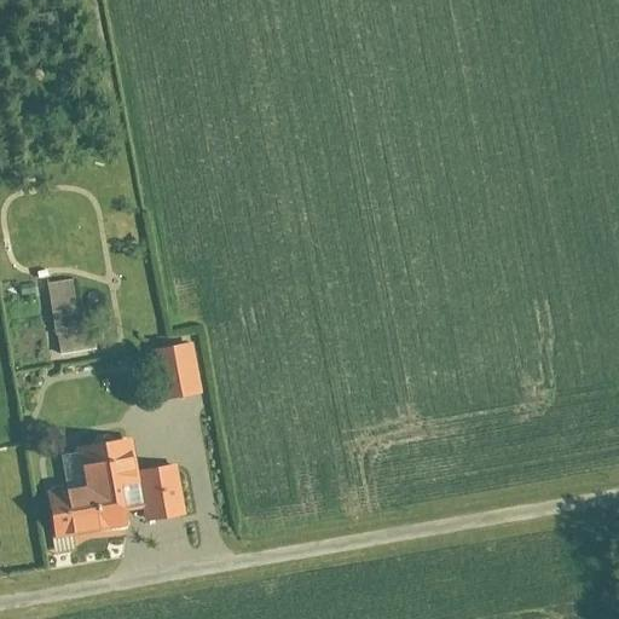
[(81,279),(51,284),(57,329),(88,324),(81,279)]
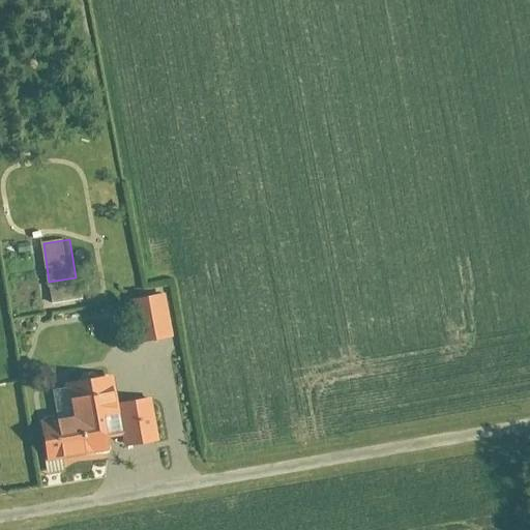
[(165,291),(131,296),(139,340),(171,334),(165,291)]
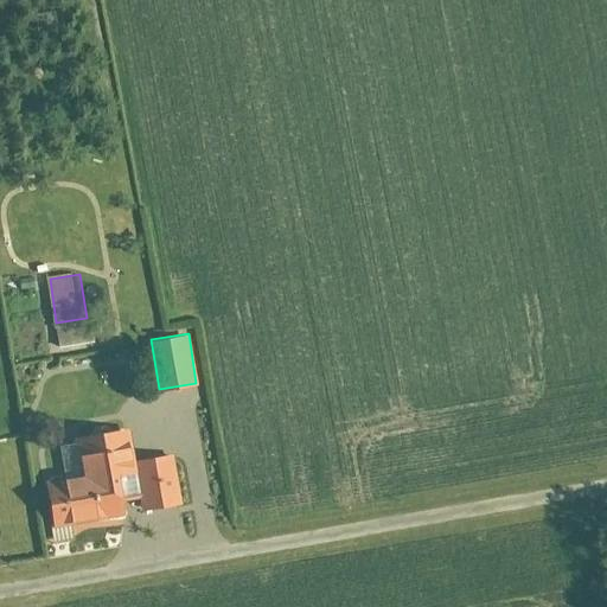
[(132,430),(75,438),(81,477),(115,472),(138,468),(136,460),(132,430)]
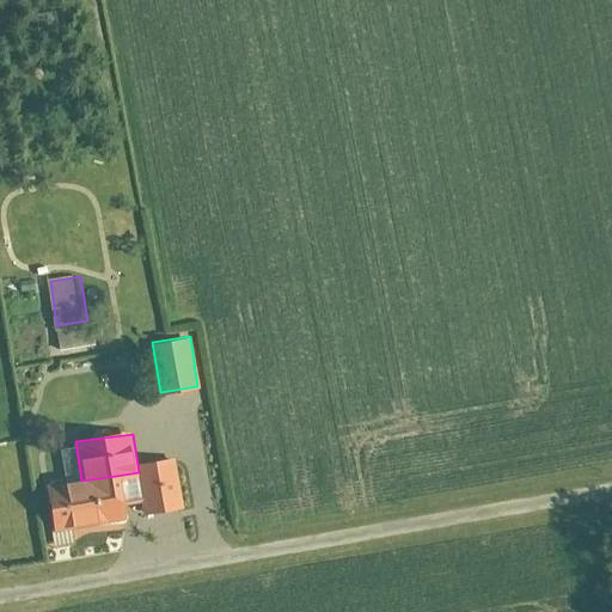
[(176,458),(138,464),(139,472),(144,512),(183,507),(176,458)]
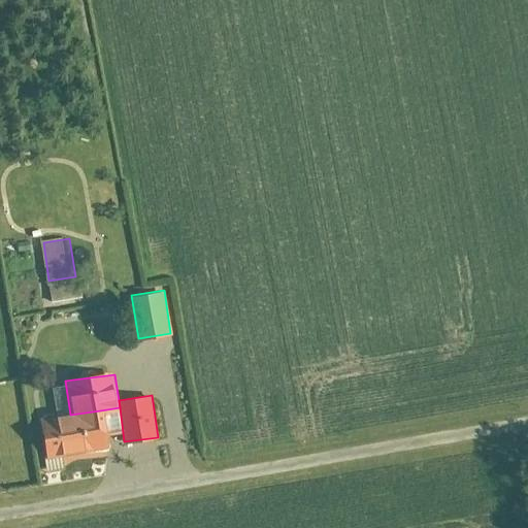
[(42,419),(47,457),(105,449),(100,410),(70,415),(42,419)]
